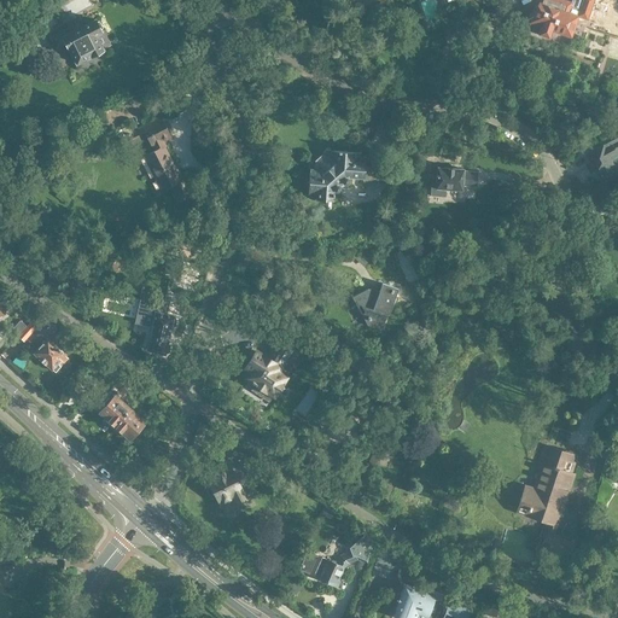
[(565,0),(537,0),(537,3),(535,1),(532,9),(531,11),(530,11),(526,18),(529,18),(526,22),(529,23),(526,30),(537,34),(540,30),(551,34),(552,29),(564,34),(564,33),(571,35),(575,22),(569,21),(569,19),(567,19),(570,13),(569,13),(572,3),(565,0)]
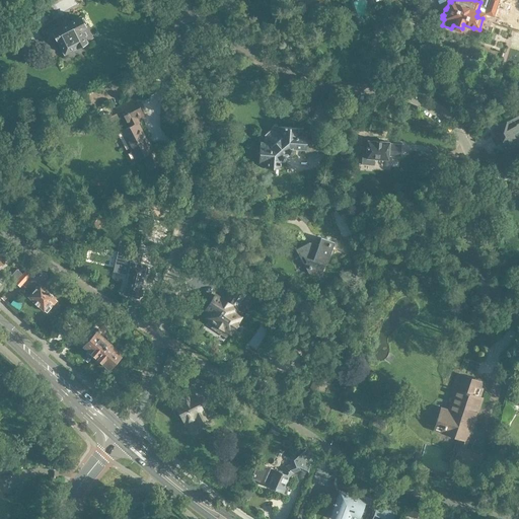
[(42,31),(47,41),(55,38),(63,54),(77,47),(80,48),(84,46),(84,44),(88,42),(87,41),(93,38),(86,25),(85,25),(84,24),(86,23),(83,17),(82,18),(80,14),(67,21),(66,18),(52,25),(50,21),(44,24),(47,29),(42,31)]
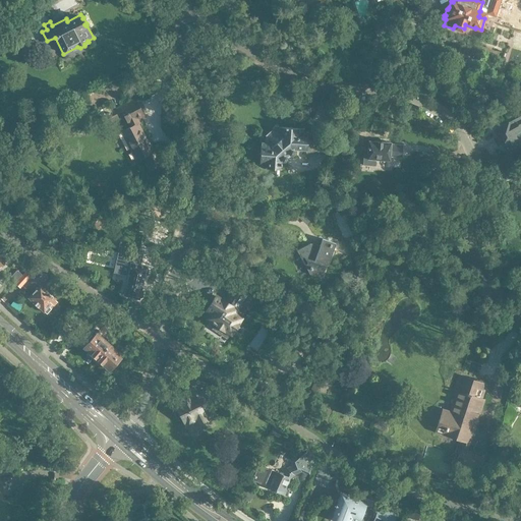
[(142,158),(150,171),(161,165),(150,142),(148,142),(137,123),(139,122),(137,118),(145,115),(135,98),(111,111),(108,106),(102,109),(105,115),(102,117),(106,125),(123,116),(129,126),(120,131),(136,162),(142,158)]
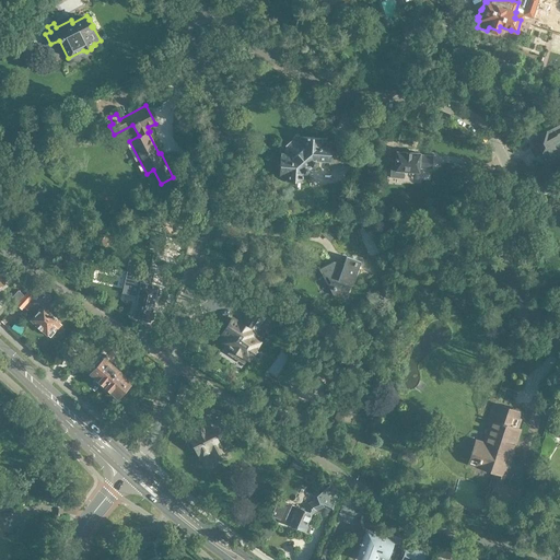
[(559,124),(532,139),(540,155),(548,168),(559,162),(557,159),(559,156),(559,155),(559,124)]
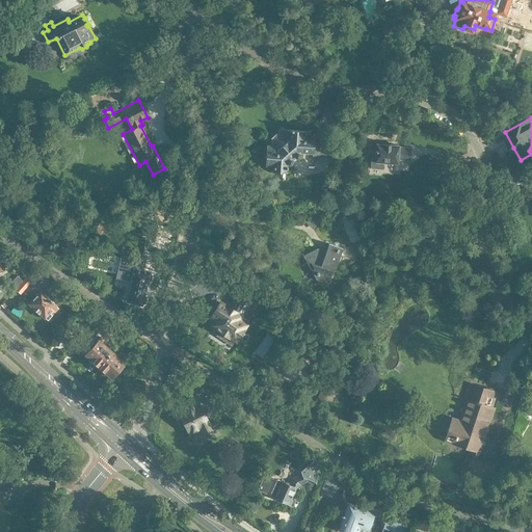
[(314,142),(315,135),(310,134),(310,131),(284,130),(284,139),(287,140),(277,150),(276,145),(267,144),(265,168),(268,168),(268,170),(287,173),(288,164),(291,164),(293,163),(293,162),(297,158),(298,158),(300,156),(300,154),(299,152),(313,154),(313,156),(325,157),(326,143),(314,142)]
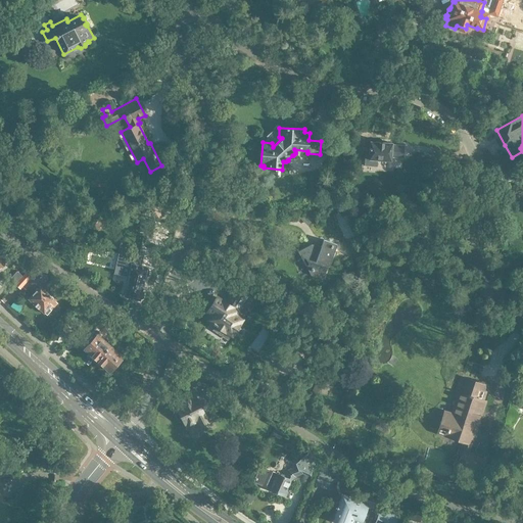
[(391,157),(403,158),(405,145),(392,144),(392,143),(370,141),(369,159),(370,159),(369,163),(377,164),(378,160),(391,161),(391,157)]
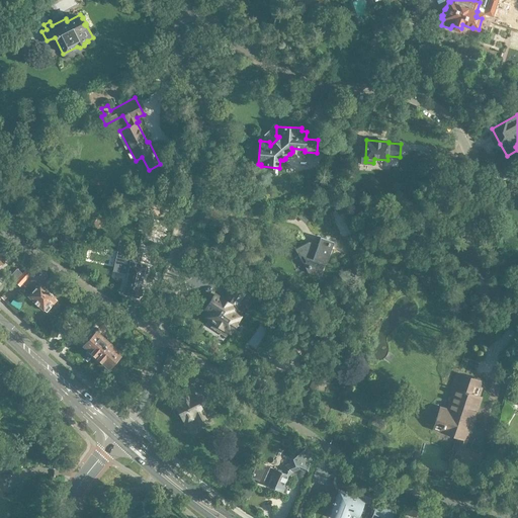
[(294,249),(308,272),(317,276),(317,275),(320,276),(325,263),(326,263),(332,246),(344,251),(349,236),(332,230),(328,240),(320,237),(318,245),(309,241),(294,249)]
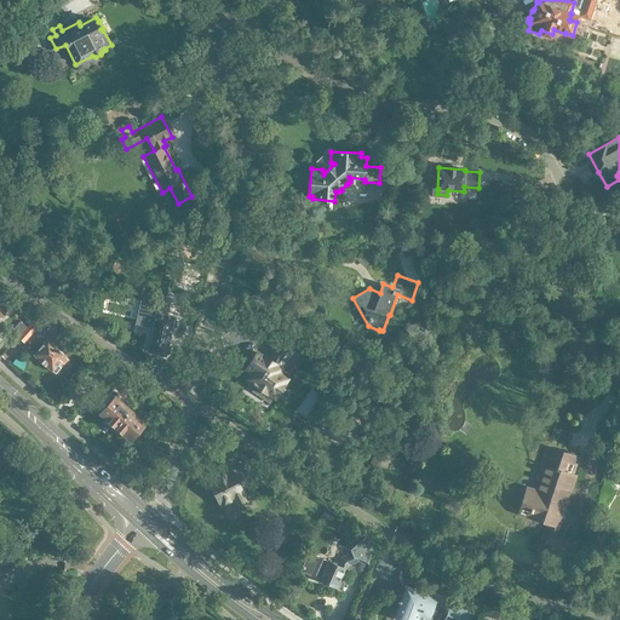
[(165,303),(158,300),(147,298),(145,306),(147,306),(145,308),(144,308),(144,309),(143,313),(143,315),(143,319),(145,321),(147,325),(149,326),(153,327),(148,350),(165,355),(174,317),(161,314),(162,310),(165,303)]
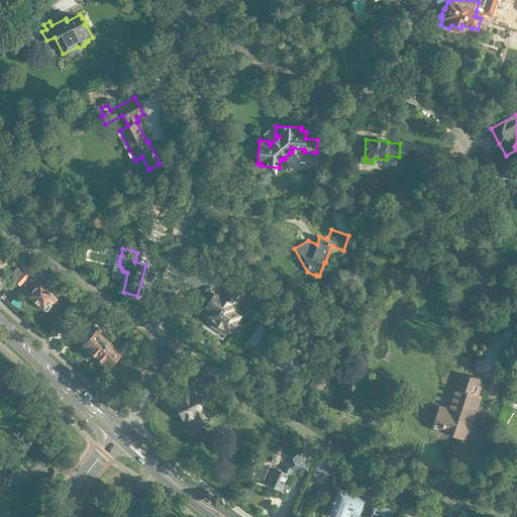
[(15,281),(19,286),(34,270),(28,265),(15,281)]
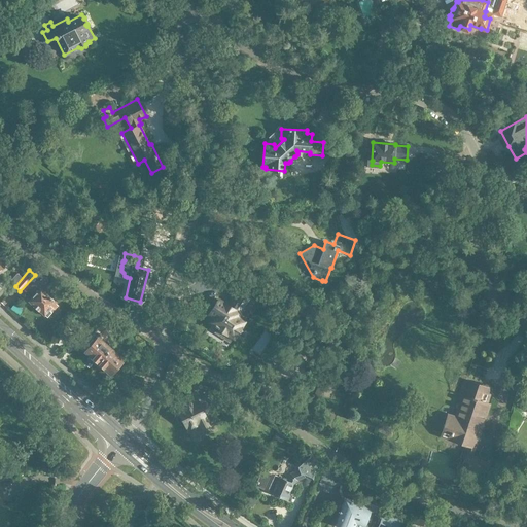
[(10,281),(14,286),(22,277),(18,273),(10,281)]
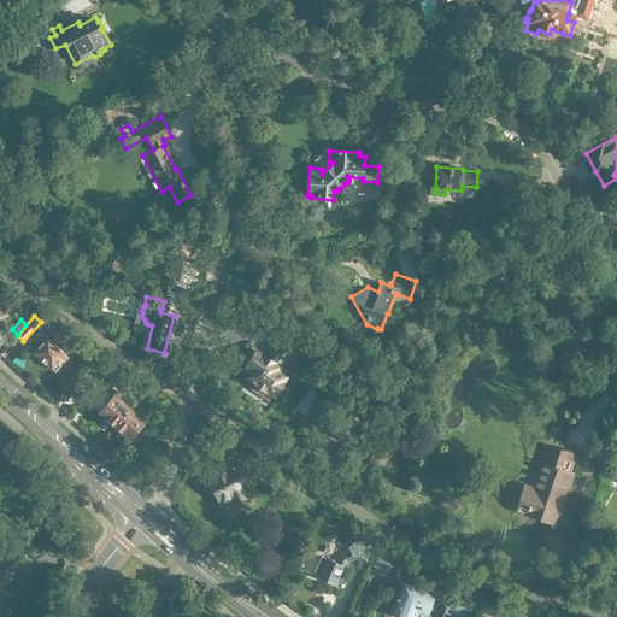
[(47,338),(34,352),(52,369),(53,369),(56,370),(60,365),(68,357),(65,354),(66,354),(47,338)]
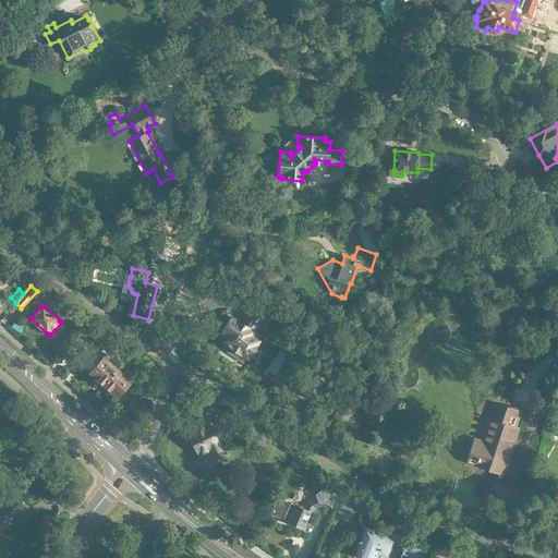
[(222,313),(211,306),(208,313),(218,319),(222,313)]
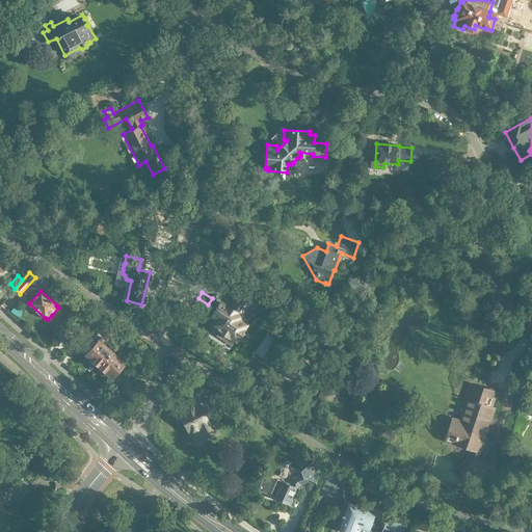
[(211,324),(236,341),(247,324),(239,319),(241,316),(220,302),(213,313),(217,316),(211,324)]
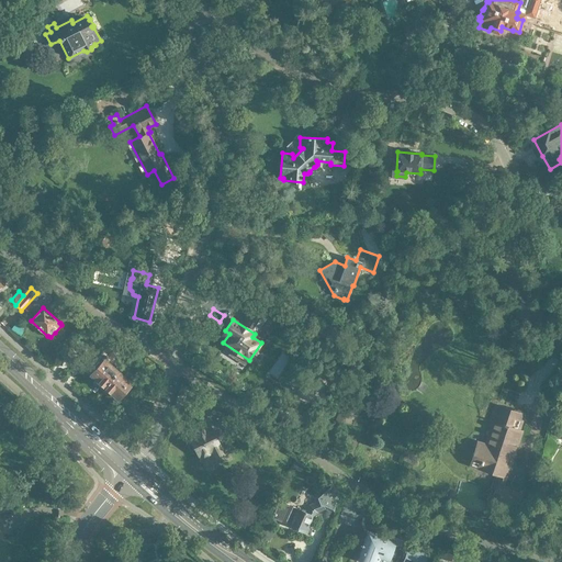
[(94,383),(101,390),(119,371),(109,362),(112,359),(109,356),(105,359),(104,358),(90,374),(97,381),(94,383)]
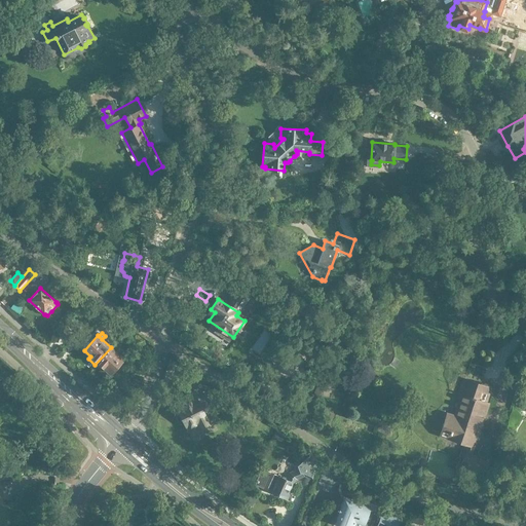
[(111,347),(95,365),(102,371),(104,368),(110,374),(114,369),(116,370),(121,365),(119,363),(123,359),(111,347)]
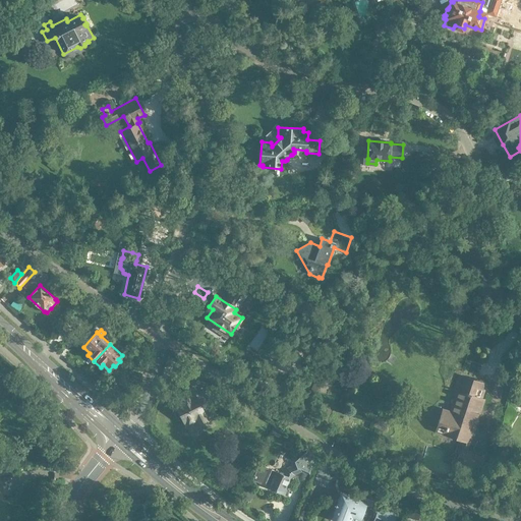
[(459,374),(454,391),(456,391),(450,410),(442,408),(435,431),(461,441),(457,452),(460,453),(454,462),(475,474),(484,459),(467,450),(469,444),(473,445),(478,430),(474,428),(484,399),(480,398),(484,384),(459,374)]
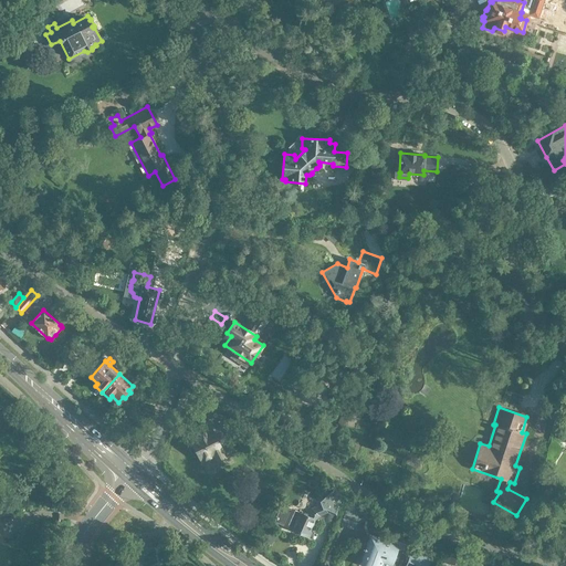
[(194,444),(189,447),(189,449),(192,456),(195,457),(198,454),(201,461),(212,456),(216,462),(226,457),(226,456),(223,450),(222,451),(211,428),(210,429),(208,425),(196,430),(198,433),(197,436),(190,439),(194,444)]
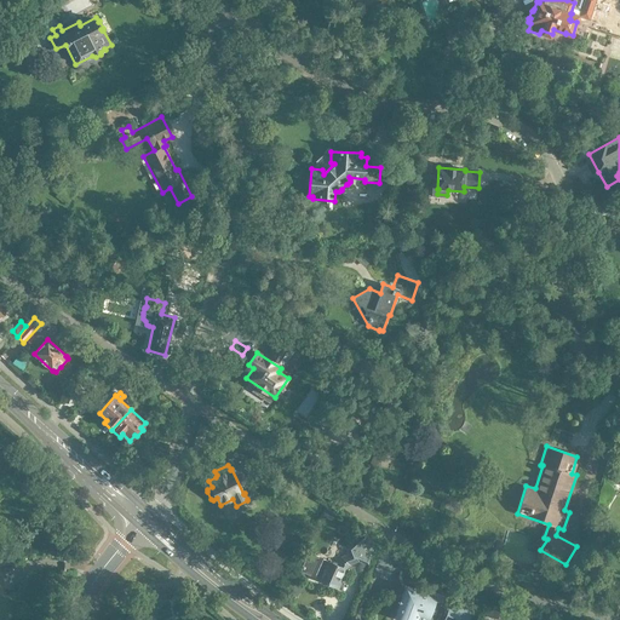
[(322,516),(329,521),(334,520),(338,512),(339,514),(340,511),(339,510),(339,511),(331,505),(329,506),(327,505),(326,506),(321,515),(322,516)]
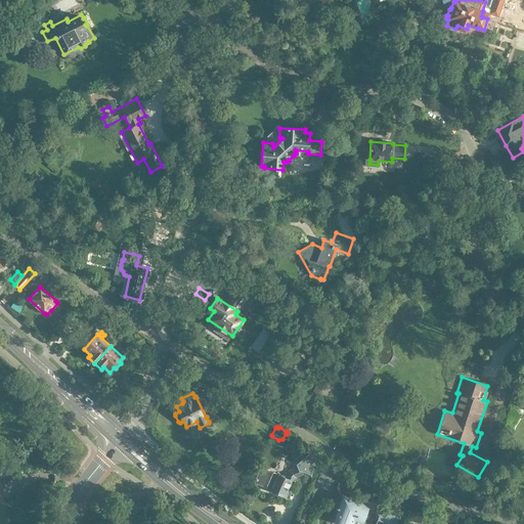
[(269,489),(286,497),(295,476),(303,473),(311,477),(318,459),(308,450),(299,460),(299,459),(291,462),(293,469),(289,471),(285,477),(277,474),(276,474),(273,472),(270,479),(266,487),(269,488),(269,489)]
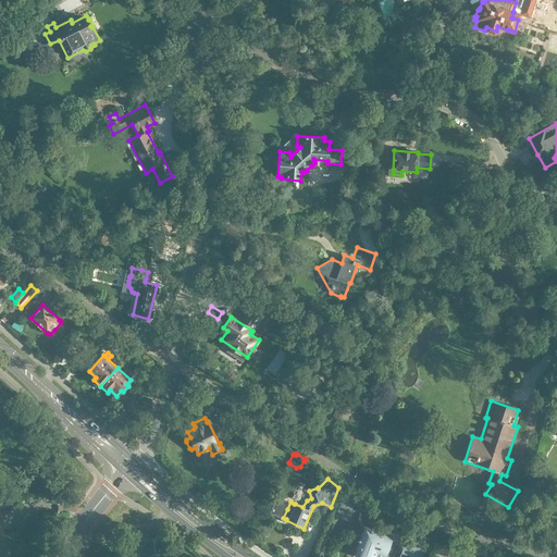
[(286,499),(276,496),(269,512),(279,517),(286,499)]
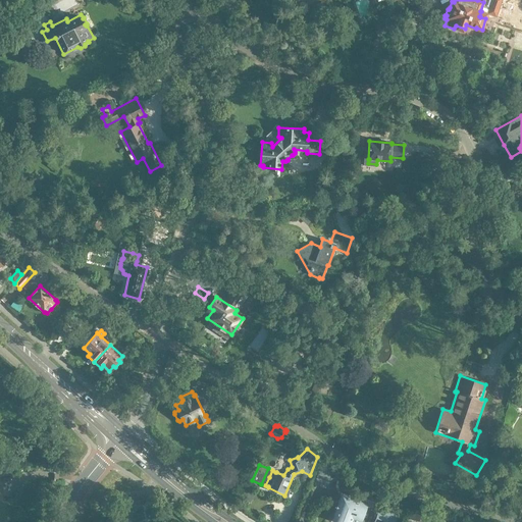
[(338,521),(358,521),(359,521),(360,521),(368,503),(361,501),(362,498),(349,492),(348,496),(341,492),(330,519),(338,521)]
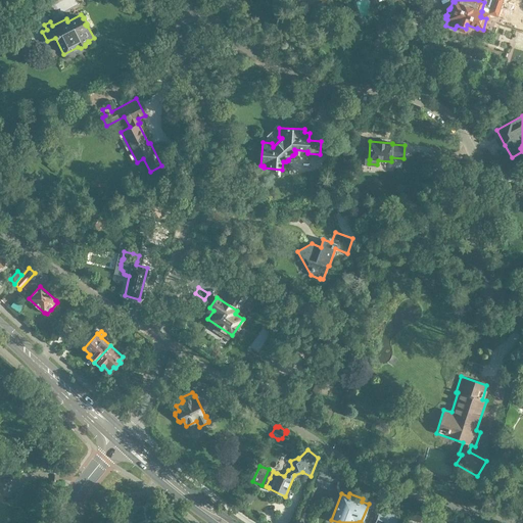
[(375,522),(394,522),(397,516),(380,510),(375,522)]
